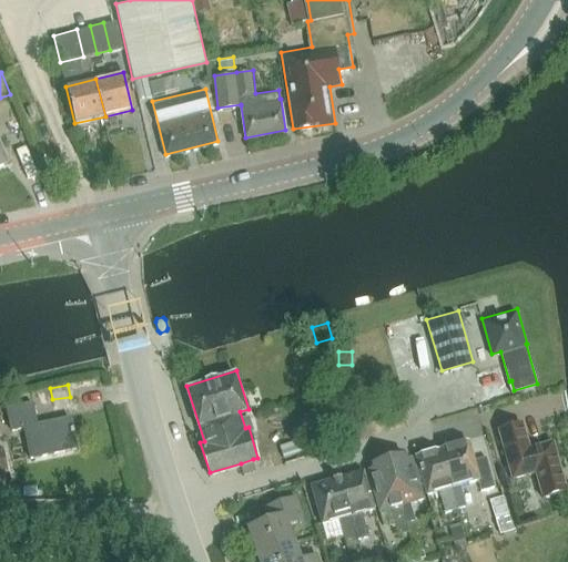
[(32,401),(6,407),(11,428),(23,426),(30,456),(77,446),(70,415),(37,421),(32,401)]
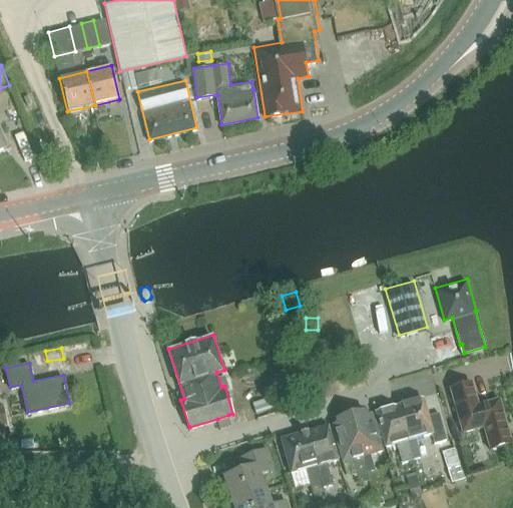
[(499,397),(478,403),(471,381),(450,387),(462,431),(484,425),(490,447),(511,441),(499,397)]
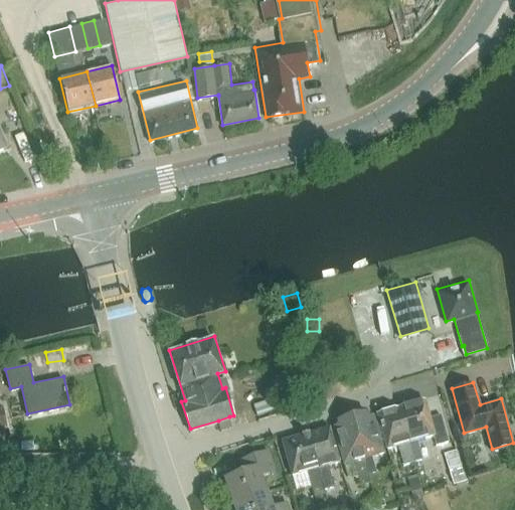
[(280,407),(276,395),(253,402),(258,414),(280,407)]
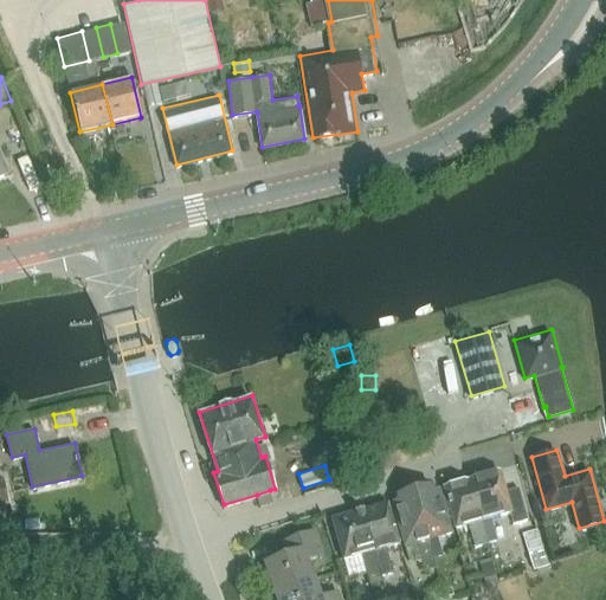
[(505,489),(500,469),(472,476),(490,540),(498,537),(491,514),(511,509),(514,521),(528,516),(519,484),(505,489)]
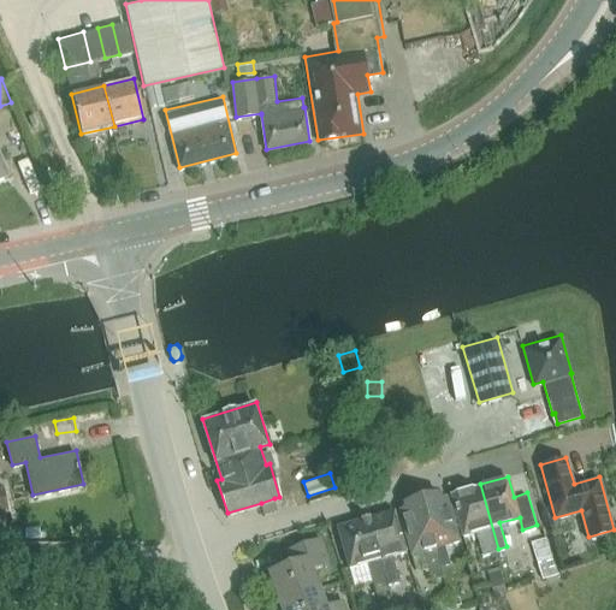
[(4,481),(0,483),(0,511),(11,509),(4,481)]
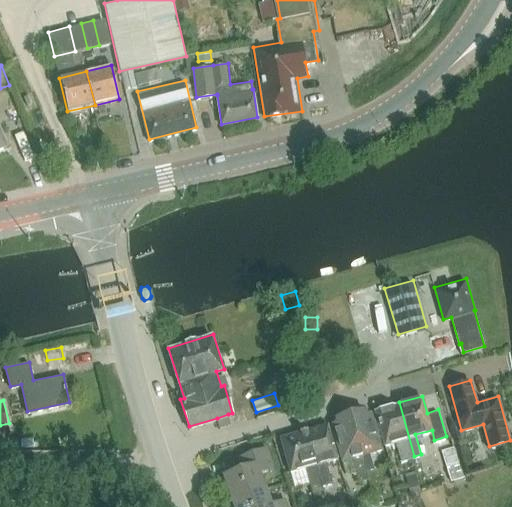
[(414,456),(399,402),(375,409),(385,443),(396,439),(402,459),(414,456)]
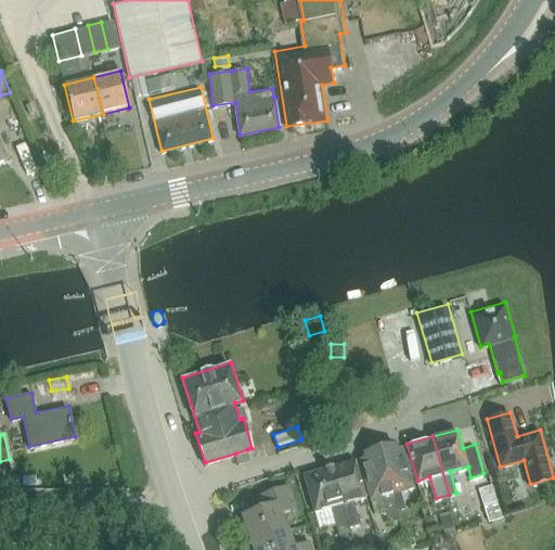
[(405,507),(400,489),(414,485),(403,445),(397,446),(397,443),(381,448),(397,509),(405,507)]
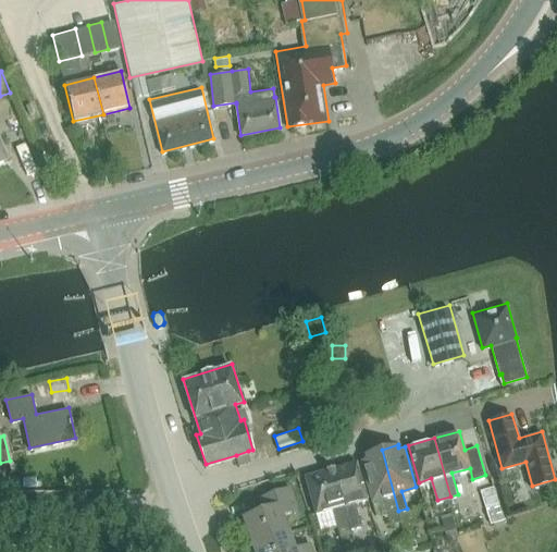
[(400,518),(398,511),(382,450),(366,454),(366,457),(360,458),(372,500),(383,497),(391,522),(400,518)]
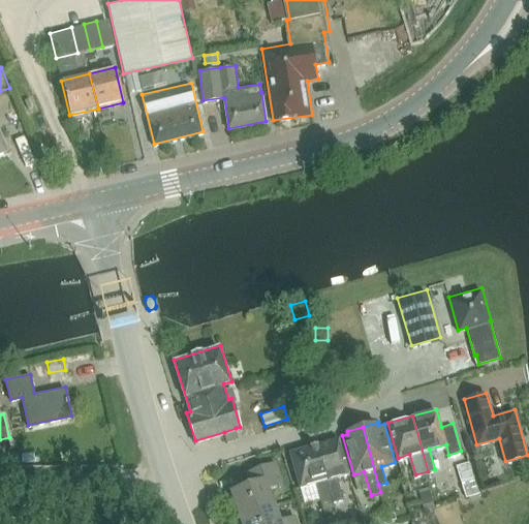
[(239,437),(236,428),(224,432),(226,440),(239,437)]
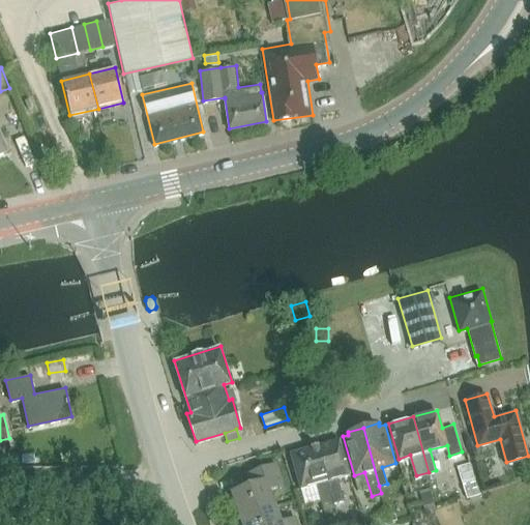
[(339,437),(315,444),(331,502),(342,499),(335,476),(349,472),(339,437)]
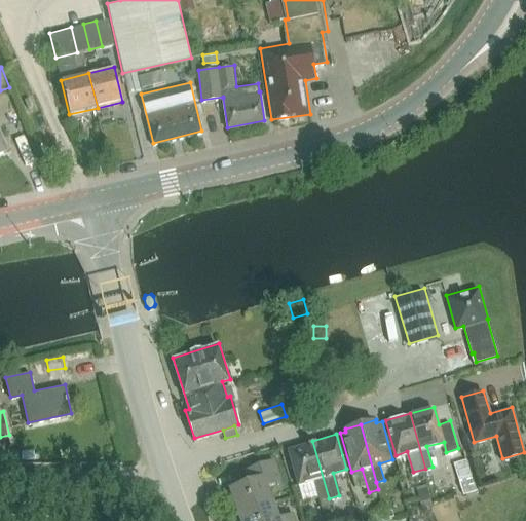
[(330,501),(329,498),(312,441),(289,448),(298,482),(312,479),(320,505),(330,501)]
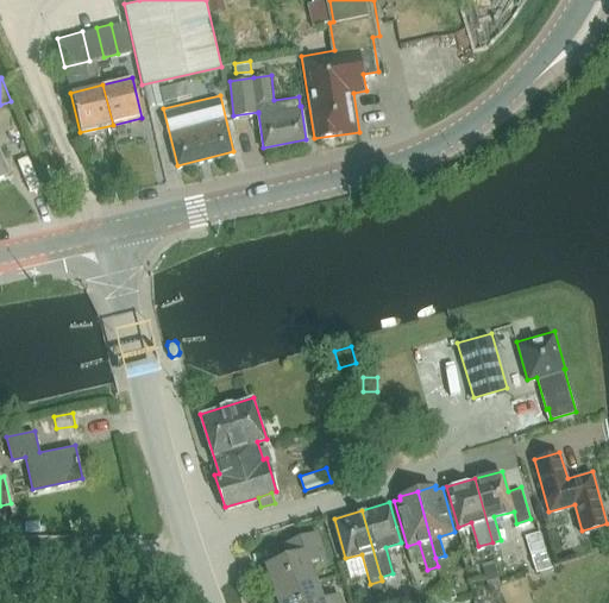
[(540,528),(525,533),(537,570),(552,565),(540,528)]
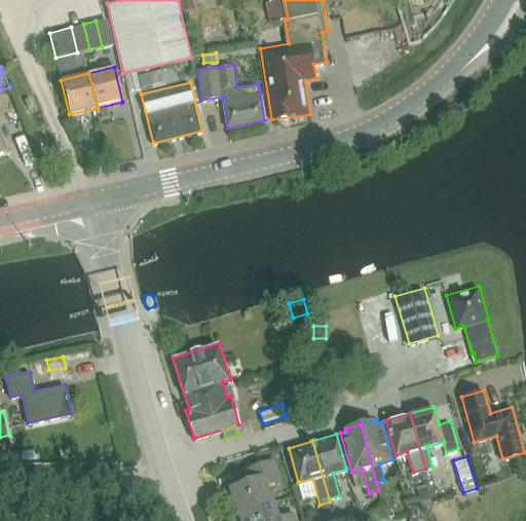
[(238,512),(273,499),(267,484),(282,479),(274,458),(250,467),(254,478),(229,487),(238,512)]
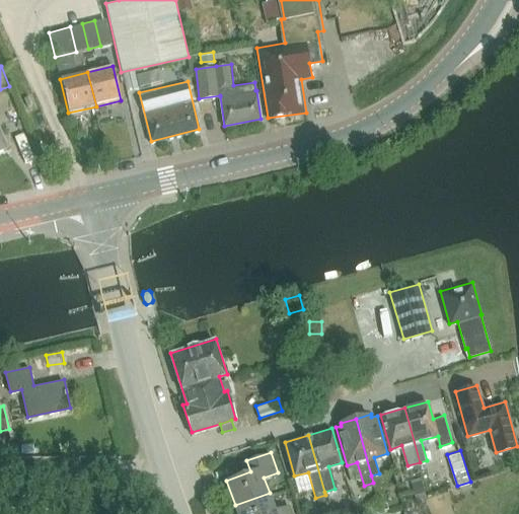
[(422,479),(411,483),(414,493),(425,490),(422,479)]
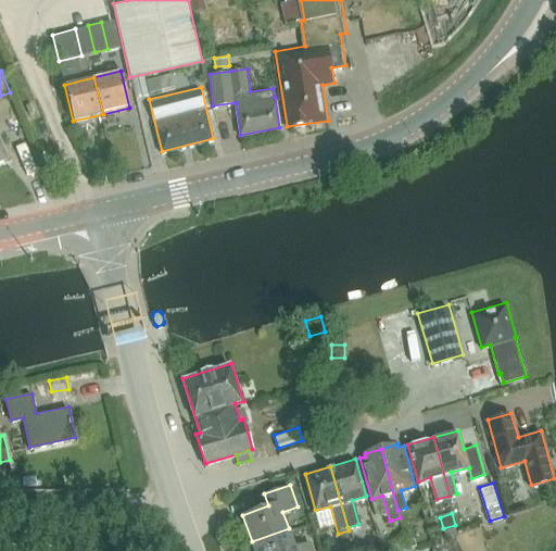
[(252,541),(254,550),(314,550),(310,539),(294,545),(289,528),(252,541)]
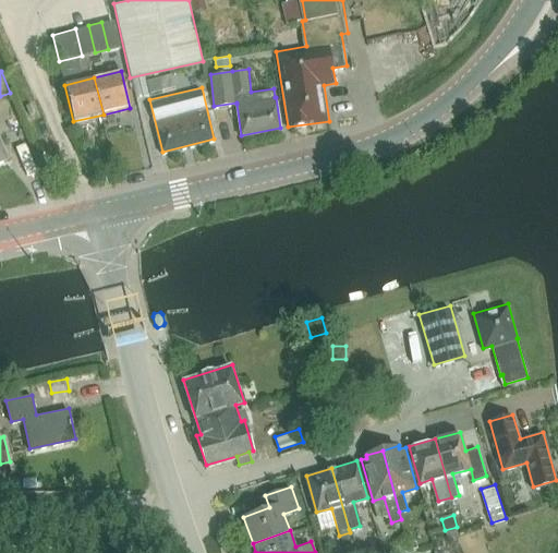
[(419,545),(415,539),(408,541),(410,548),(419,545)]
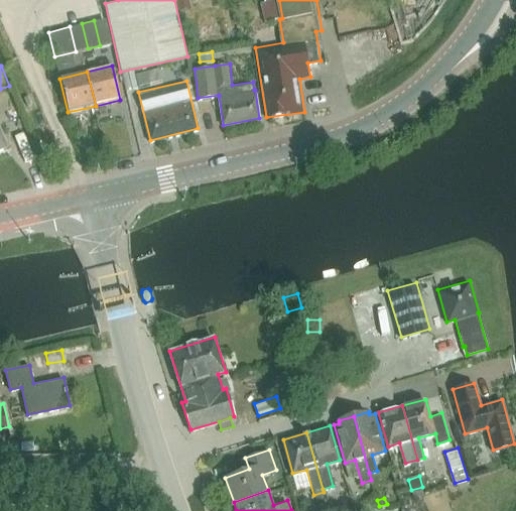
[(423,498),(415,502),(419,510),(425,510),(429,510),(423,498)]
